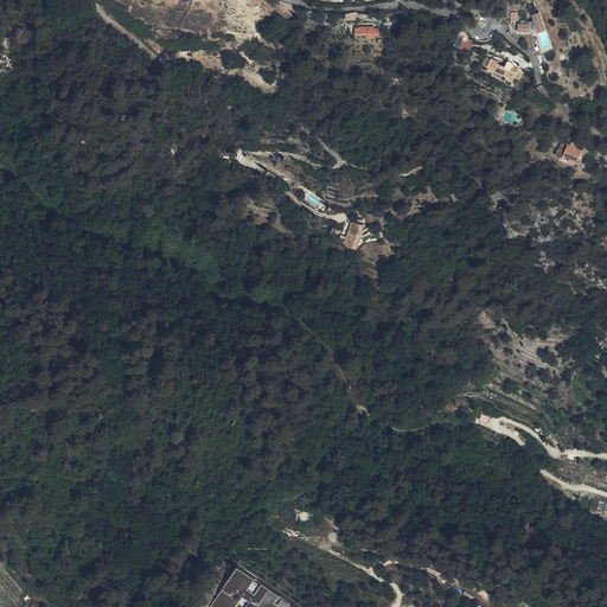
[(538,32),(545,30),(540,12),(532,14),(534,20),(530,21),(524,21),(525,24),(518,24),(518,32),(531,32),(531,30),(537,29),(538,32)]
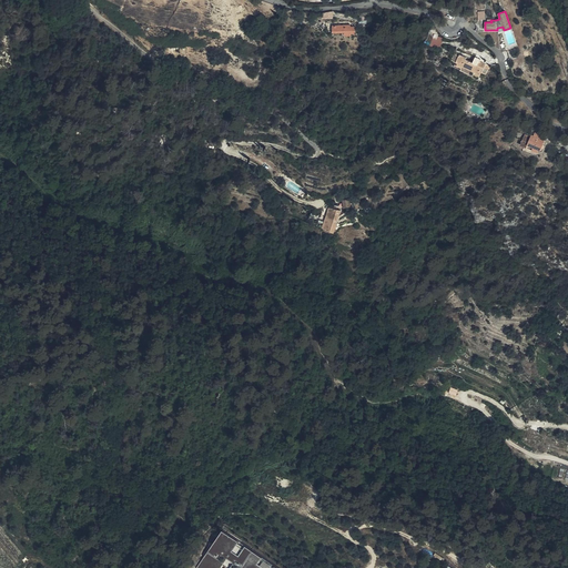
[(355,33),(355,26),(351,26),(351,24),(332,24),(332,32),(344,31),(344,34),(351,34),(351,33),(355,33)]
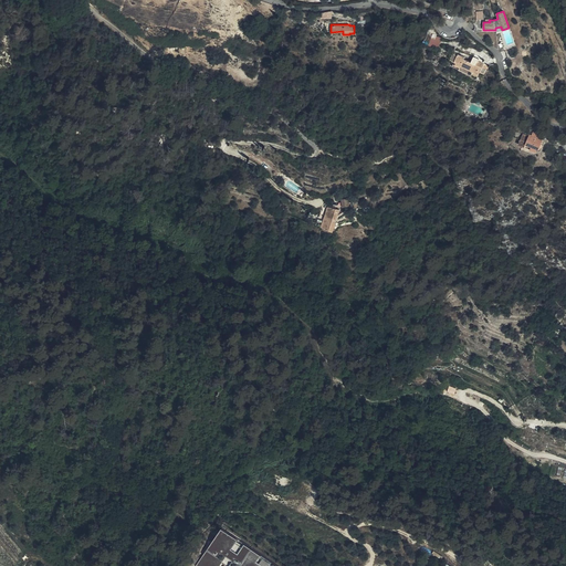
[(428,31),(426,40),(437,44),(438,43),(439,39),(436,37),(436,34),(428,31)]
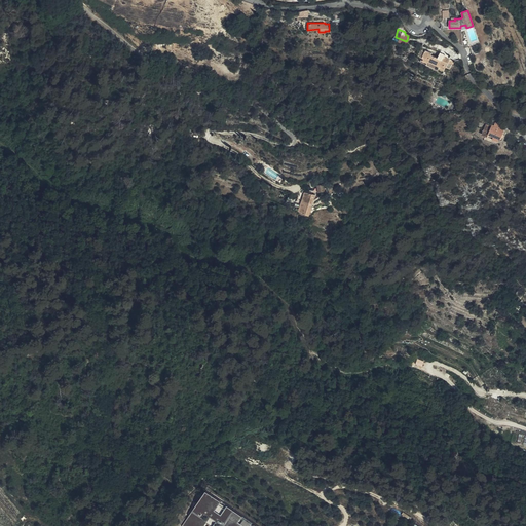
[(440,70),(446,72),(448,68),(450,69),(453,64),(452,63),(454,60),(449,57),(448,58),(443,55),(442,60),(431,54),(431,52),(425,50),(420,62),(439,70),(440,70)]
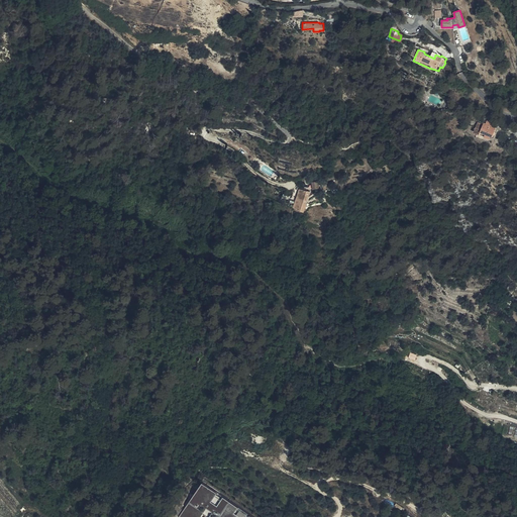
[(491,136),(493,136),(496,127),(492,125),(486,123),(484,122),(480,131),(485,133),(491,136)]
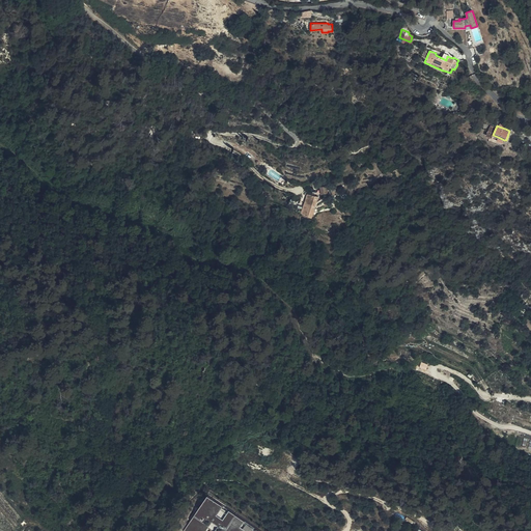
[(318,188),(320,194),(329,192),(327,186),(318,188)]
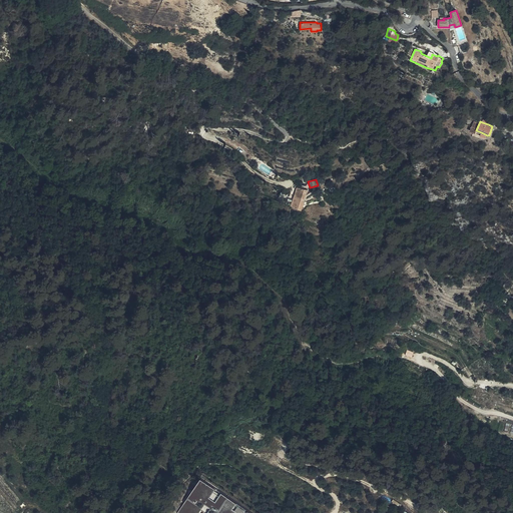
[(291,203),(301,206),(303,202),(304,202),(305,200),(303,199),(307,189),(297,185),(291,203)]
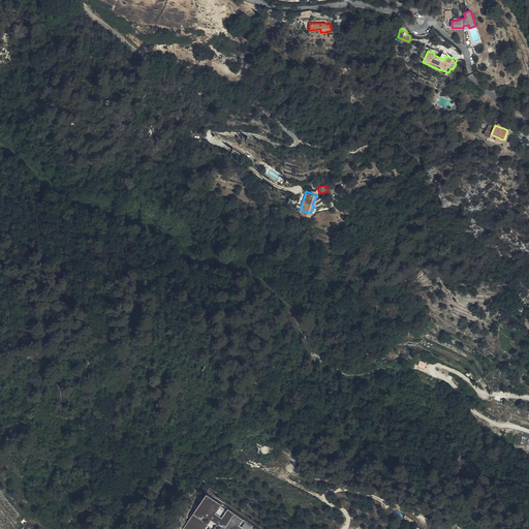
[(528,306),(524,301),(518,307),(522,311),(523,310),(527,313),(528,312),(528,306)]
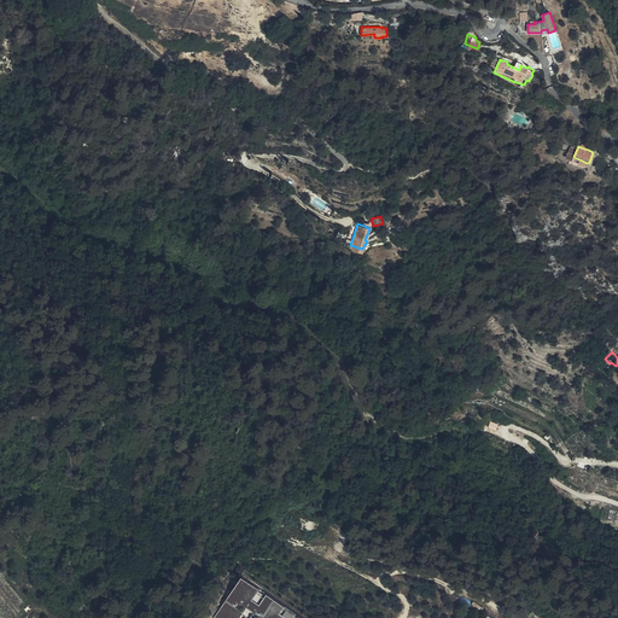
[(501,426),(503,419),(495,417),(493,423),(501,426)]
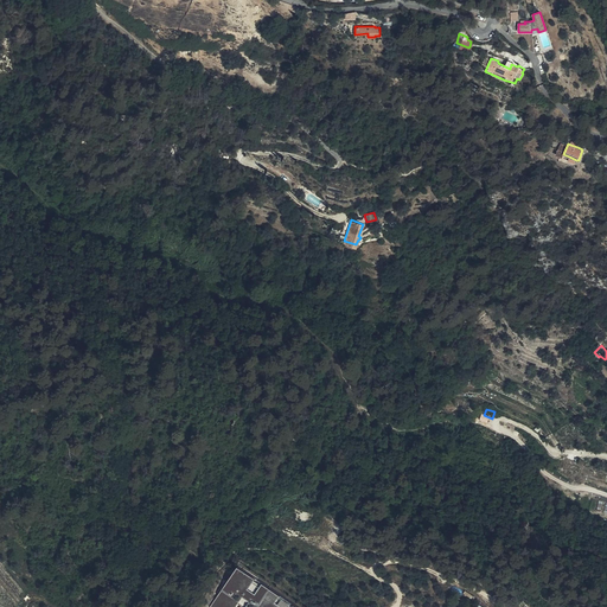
[(305,606),(299,602),(294,606),(289,606),(279,599),(285,592),(268,579),(260,589),(253,585),(261,574),(244,561),(213,602),(219,606),(235,606),(247,592),(254,598),(247,606),(305,606)]
